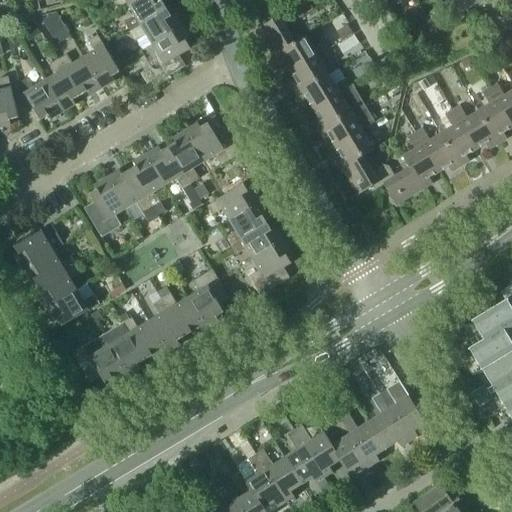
[(130,32),(167,9),(163,2),(166,0),(138,0),(129,6),(135,17),(125,23),(130,32)]
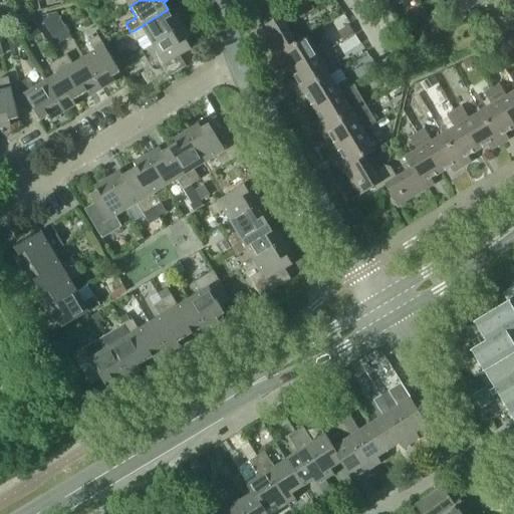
[(282,0),(289,11),(295,7),(301,17),(313,10),(308,0),(282,0)]
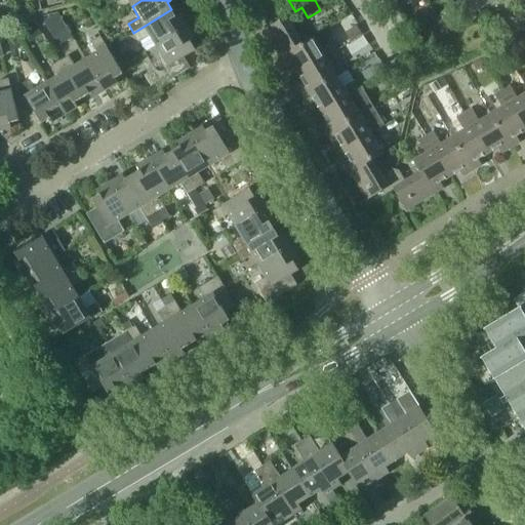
[(475,0),(466,5),(472,14),(482,8),(477,0),(475,0)]
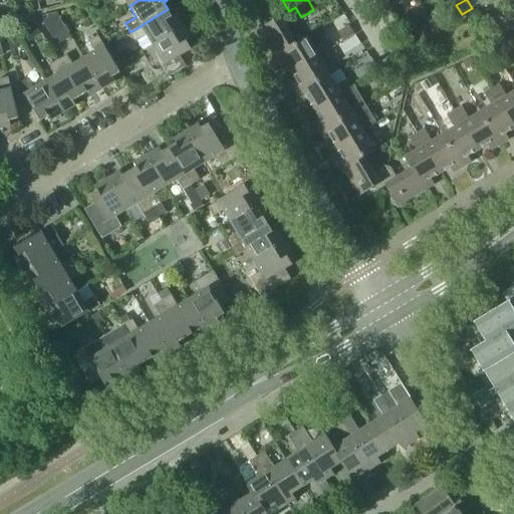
[(153,45),(184,26),(176,14),(172,16),(168,9),(131,32),(136,40),(147,34),(153,45)]
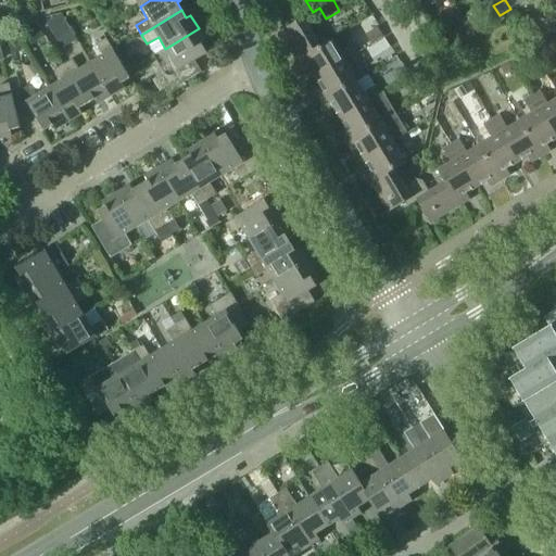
[(313,12),(299,21),(279,33),(298,62),(320,48),(319,47),(308,29),(319,23),(313,12)]
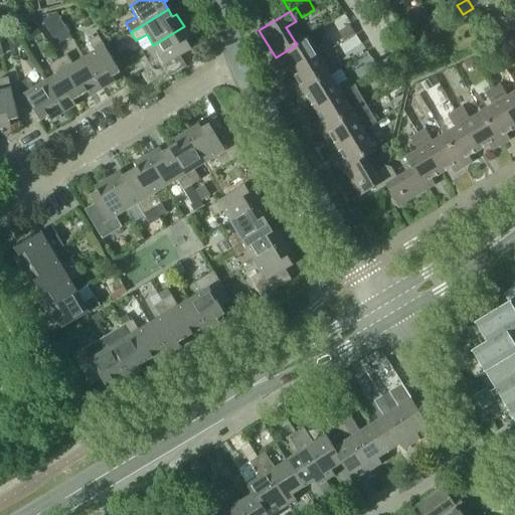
[(65,27),(56,13),(43,21),(52,35),(65,27)]
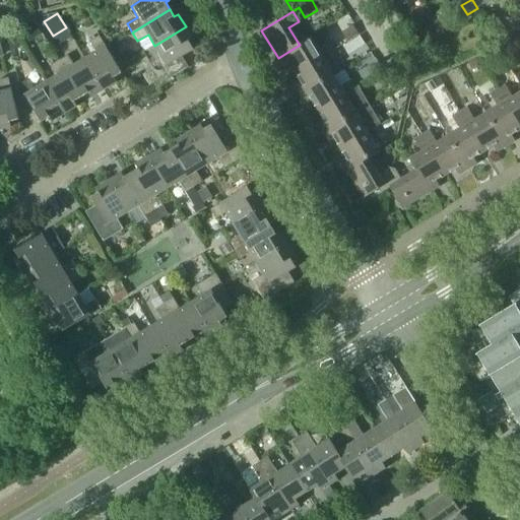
[(435,21),(440,30),(451,24),(445,15),(435,21)]
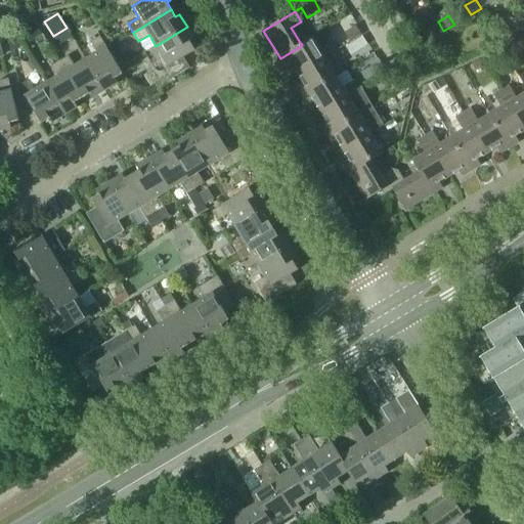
[(427,29),(433,38),(443,31),(438,22),(427,29)]
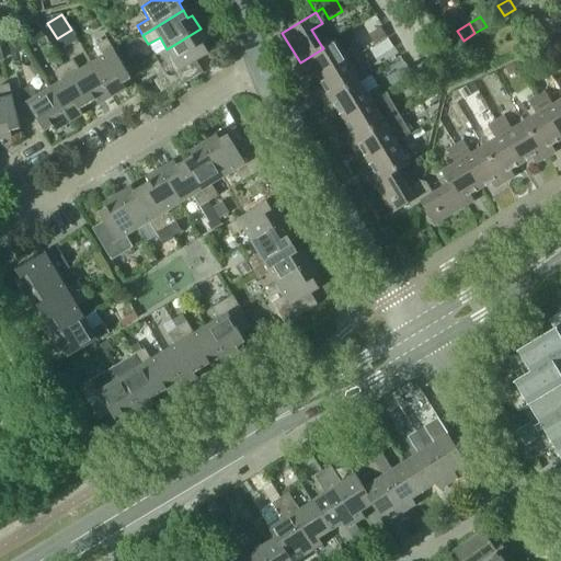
[(41,33),(36,26),(27,32),(32,39),(41,33)]
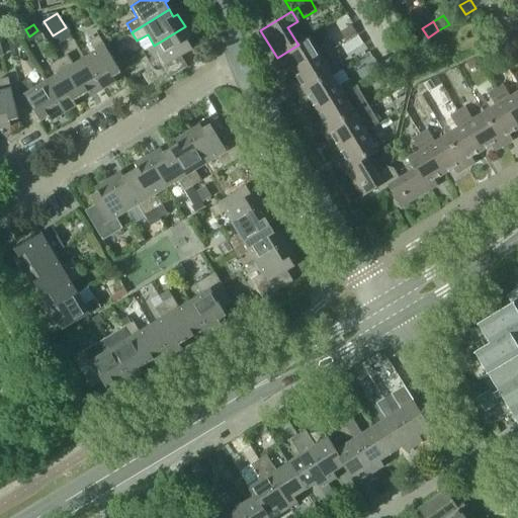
[(185,26),(154,46),(144,52),(152,66),(153,67),(154,68),(155,69),(156,69),(158,70),(159,70),(161,69),(162,69),(168,79),(187,68),(181,57),(193,50),(188,41),(193,39),(185,26)]
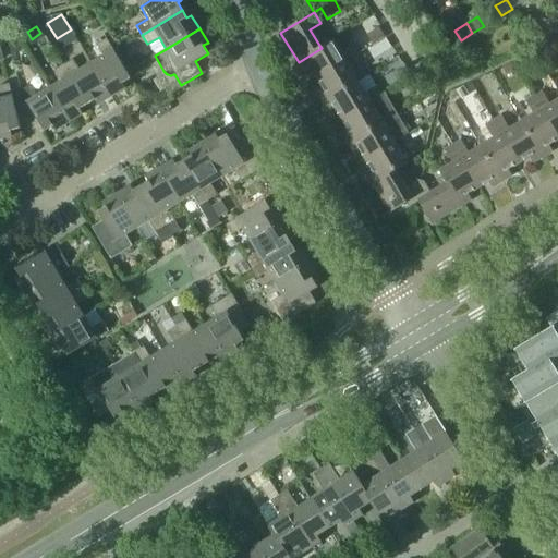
[(380,31),(370,38),(374,45),(385,37),(380,31)]
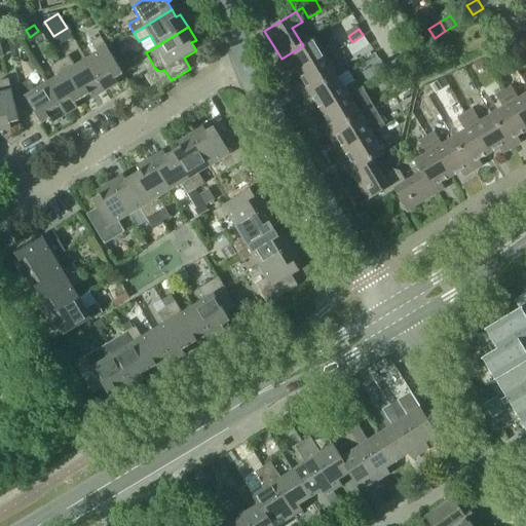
[(364,36),(355,41),(362,50),(370,45),(364,36)]
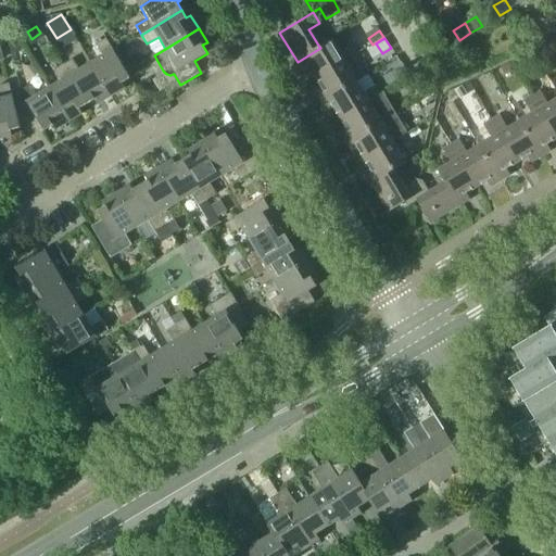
[(130,78),(105,39),(96,45),(103,55),(91,63),(111,97),(125,88),(122,84),(130,78)]
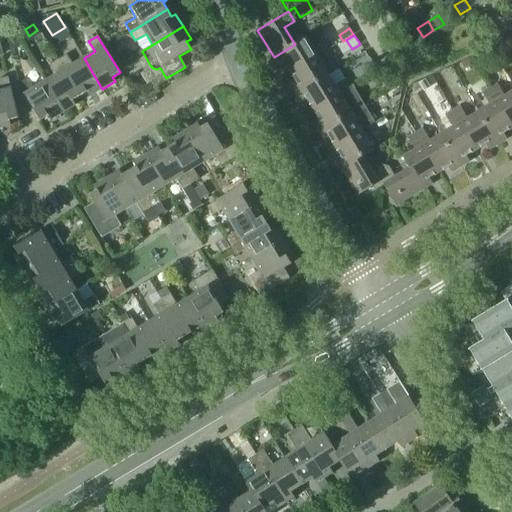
[(284,62),(290,72),(329,49),(325,41),(313,49),(305,37),(294,43),(295,44),(274,57),(279,66),(284,62)]
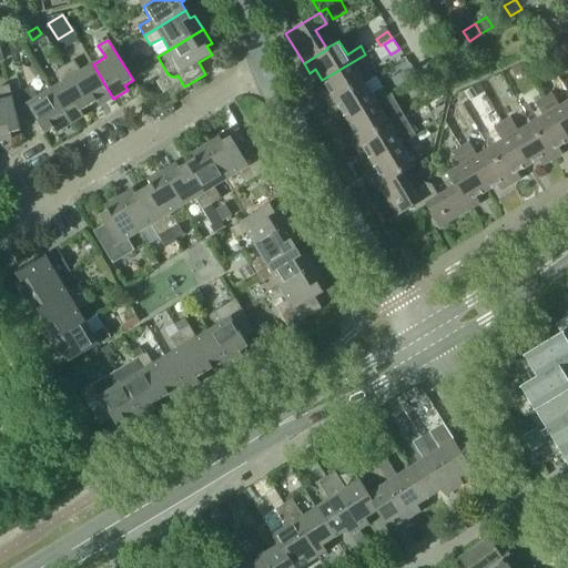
[(10,43),(12,56),(21,53),(19,42),(10,43)]
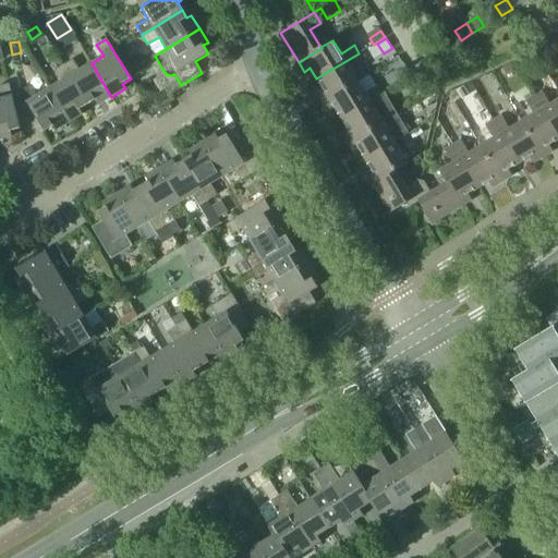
[(317,93),(323,102),(358,82),(350,69),(364,61),(359,53),(316,79),(323,89),(317,93)]
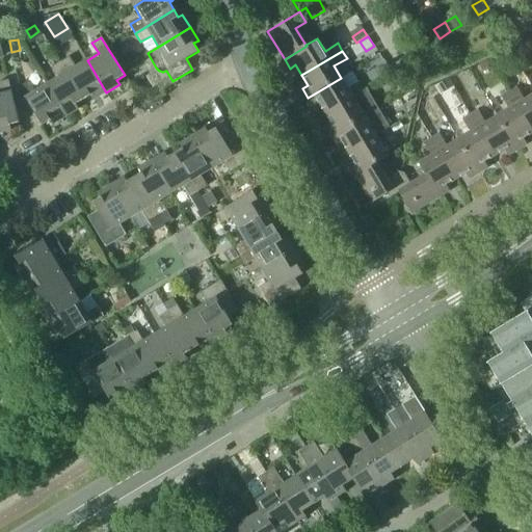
[(106,92),(87,60),(76,68),(69,56),(60,62),(83,100),(90,96),(94,100),(106,92)]
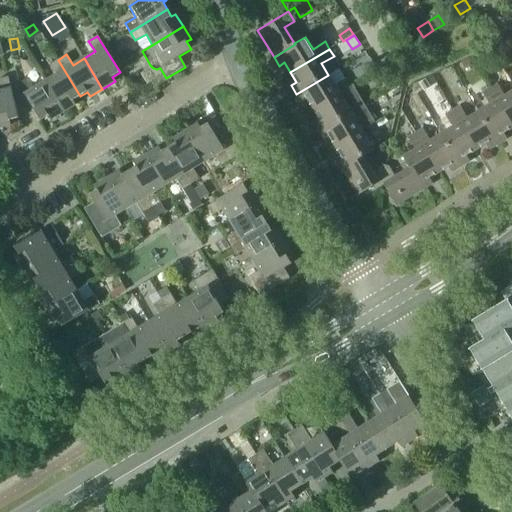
[(465,69),(472,66),(468,59),(462,62),(465,69)]
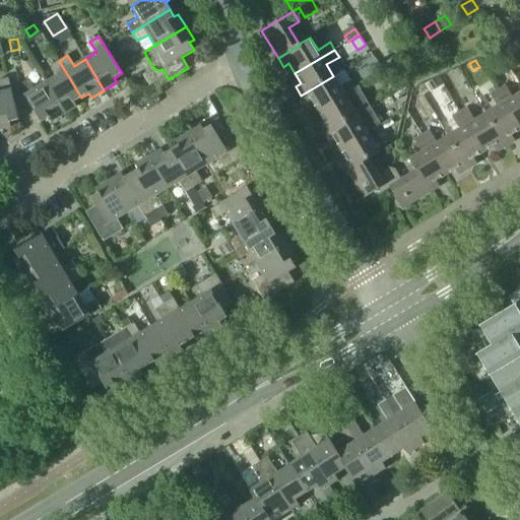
[(81,98),(59,61),(50,66),(57,76),(46,83),(64,114),(77,107),(74,103),(81,98)]
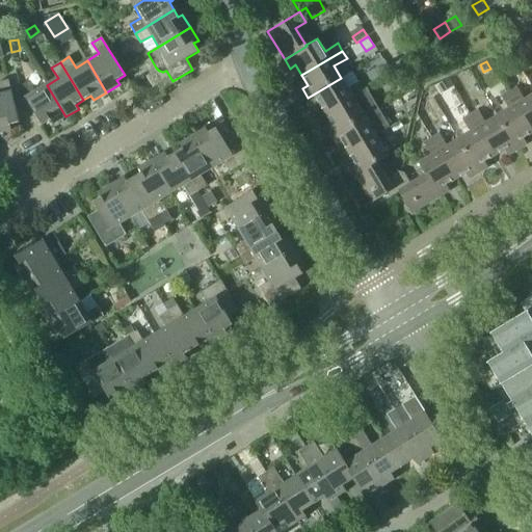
[(319,103),(325,113),(366,89),(361,81),(348,89),(341,78),(308,98),(313,107),(319,103)]
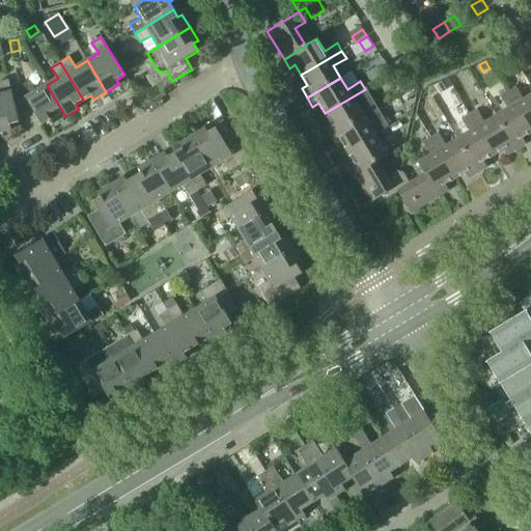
[(0,94),(0,132),(11,130),(10,126),(20,122),(11,91),(8,80),(0,81),(0,92),(0,94)]
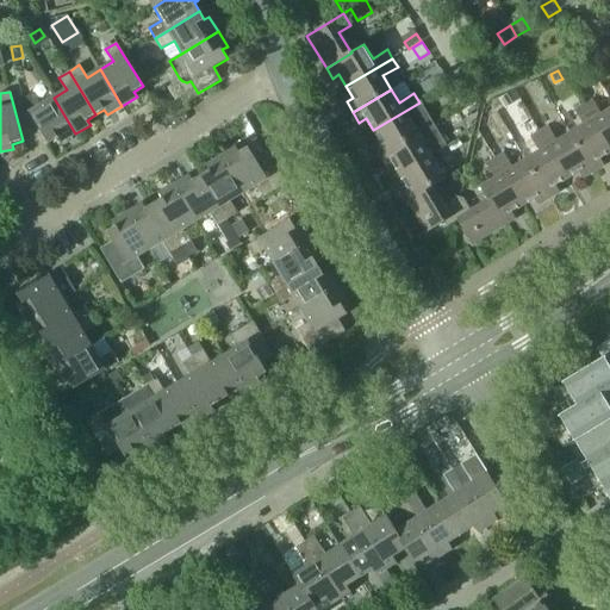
[(61,143),(75,134),(54,98),(39,105),(32,93),(22,100),(29,112),(49,144),(57,138),(61,143)]
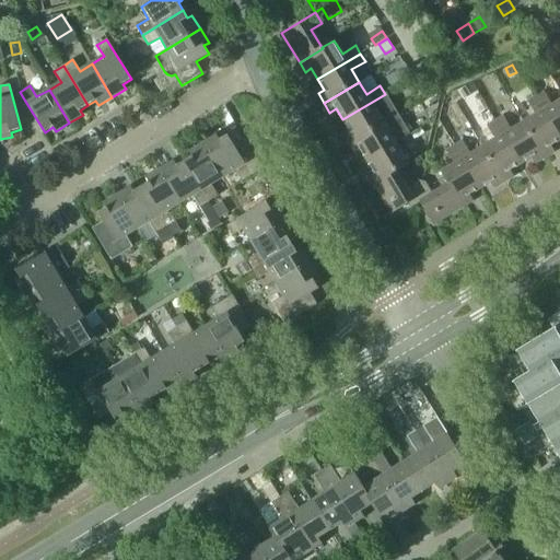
[(466,88),(458,92),(465,101),(471,96),(466,88)]
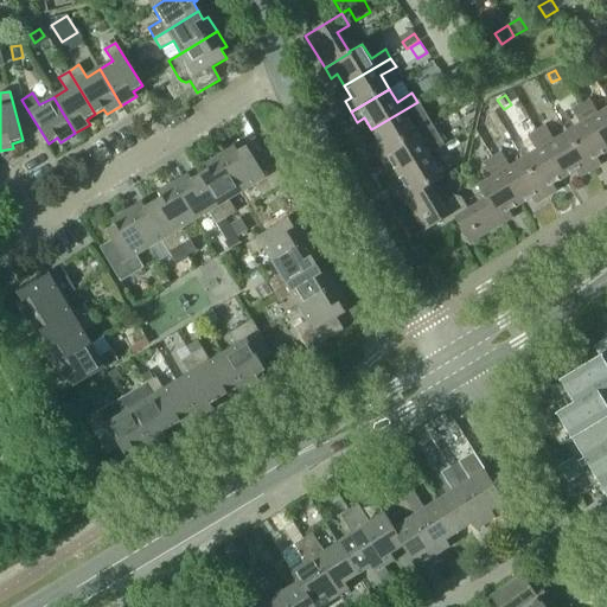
[(461,106),(467,114),(475,109),(471,100),(461,106)]
